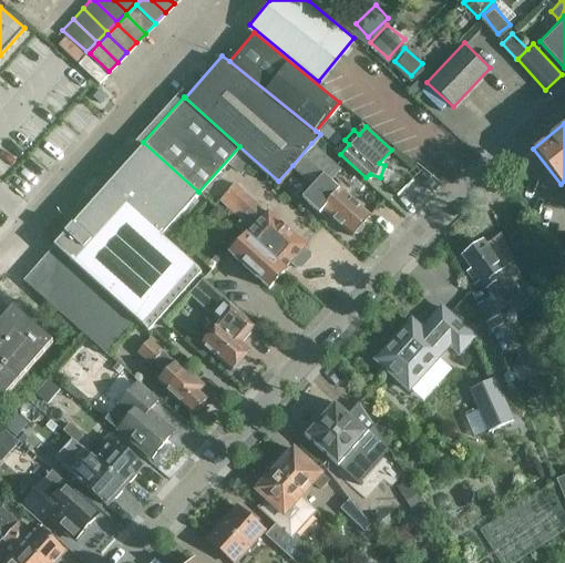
[(201,193),(198,192),(143,142),(104,186),(201,272),(202,270),(162,235),(201,193)]
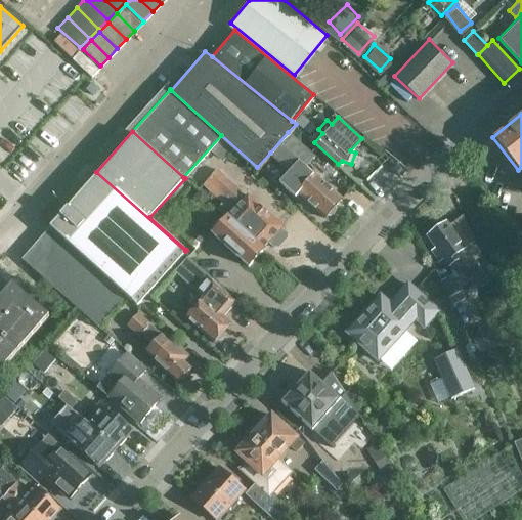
[(312,155),(288,132),(270,153),(289,170),(280,179),(295,192),(297,190),(324,215),(341,197),(314,172),(312,174),(303,165),(312,155)]
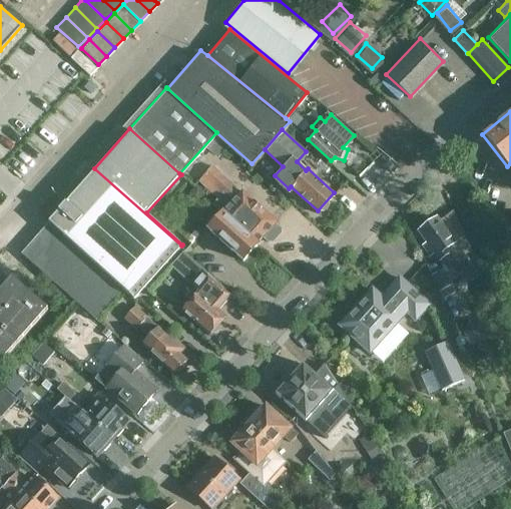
[(242,190),(218,169),(211,162),(198,177),(215,192),(217,189),(221,192),(215,199),(260,238),(276,220),(242,190)]
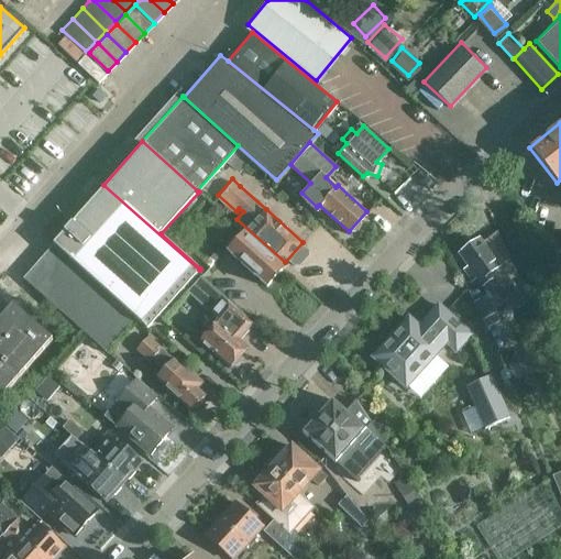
[(199,270),(103,185),(54,240),(135,315),(147,326),(199,270)]
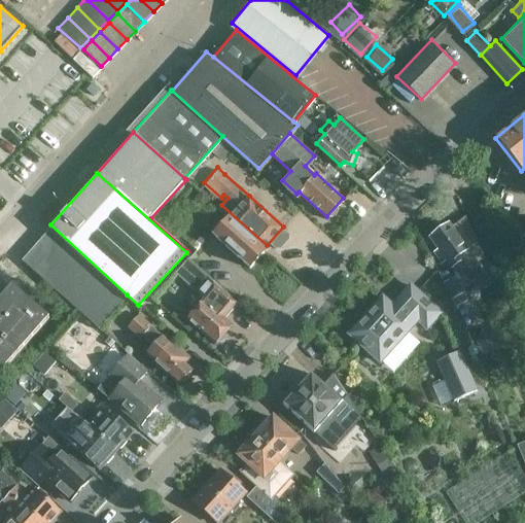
[(267,245),(221,205),(218,208),(229,217),(214,234),(250,266),(265,249),(264,248),(267,245)]
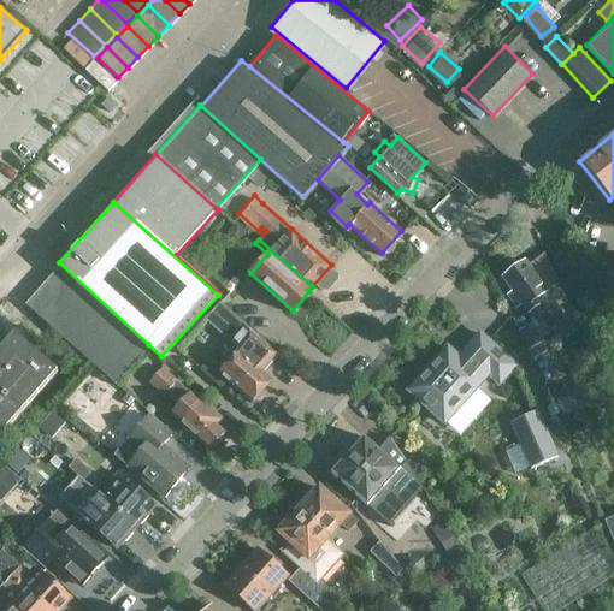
[(526,310),(527,310),(531,320),(523,325),(533,344),(541,340),(542,342),(571,326),(544,289),(523,259),(500,276),(517,297),(512,301),(515,306),(520,302),(526,310)]
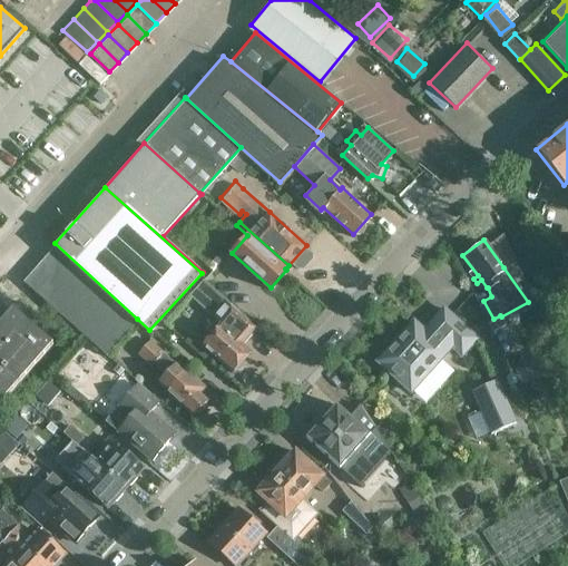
[(137,319),(55,243),(25,276),(106,352),(137,319)]
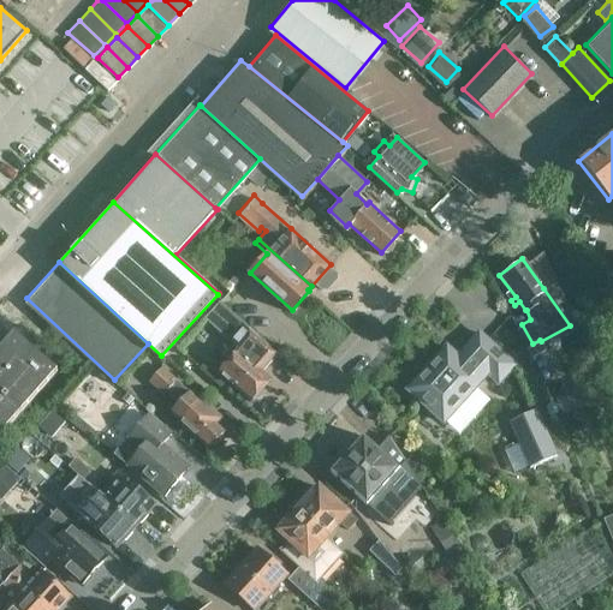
[(203,316),(233,344),(226,352),(230,357),(219,369),(251,398),(271,375),(262,368),(277,351),(219,299),(203,316)]
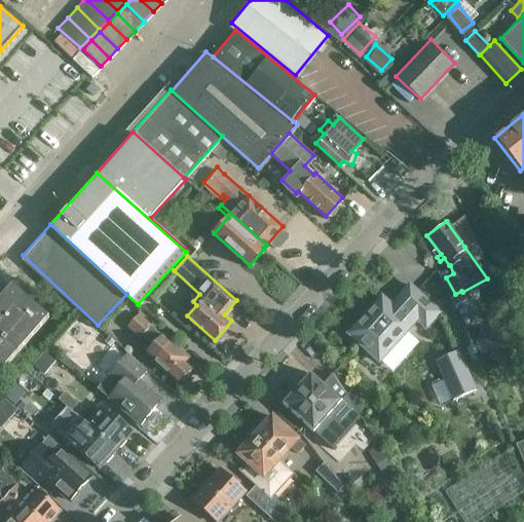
[(0,368),(49,312),(13,280),(0,294),(0,368)]
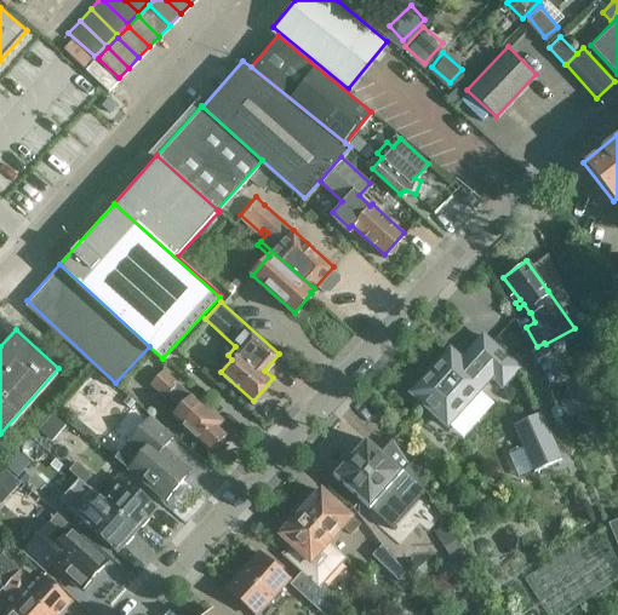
[(501,384),(518,365),(481,332),(459,357),(448,346),(410,390),(445,423),(490,374),(501,384)]
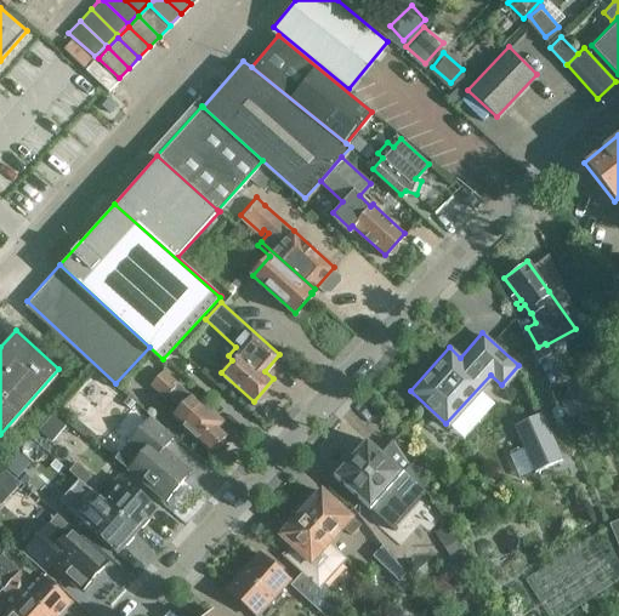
[(211,449),(226,433),(217,425),(221,421),(164,368),(151,382),(164,394),(168,391),(192,412),(182,422),(211,449)]
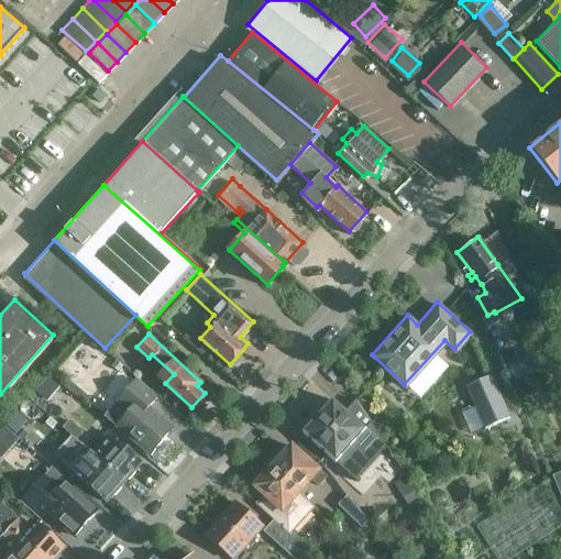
[(519,351),(526,365),(552,353),(546,338),(519,351)]
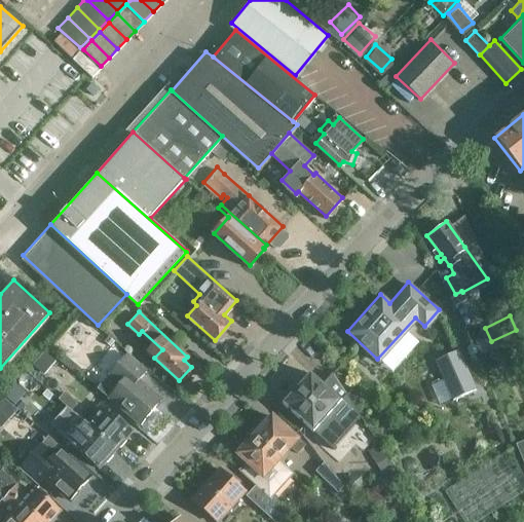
[(474,385),(457,348),(435,359),(451,396),(474,385)]
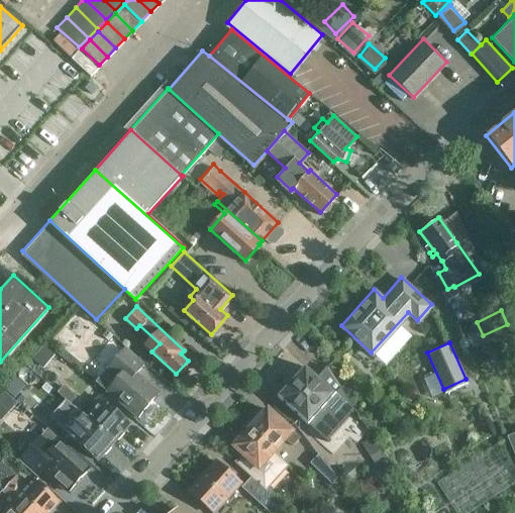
[(142,364),(121,346),(105,368),(115,376),(106,387),(138,415),(158,392),(134,373),(142,364)]
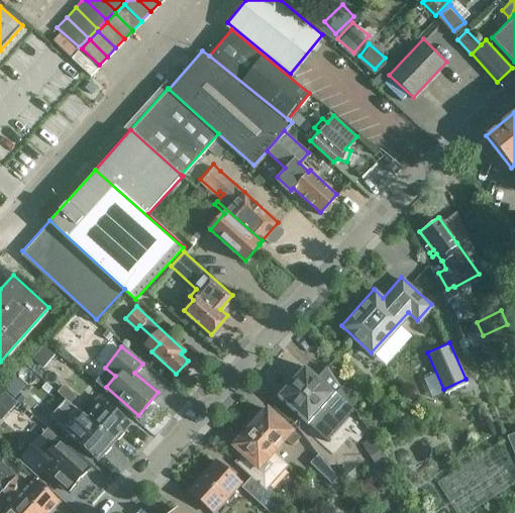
[(333,412),(348,396),(327,364),(316,376),(305,366),(278,395),(308,422),(324,404),(333,412)]
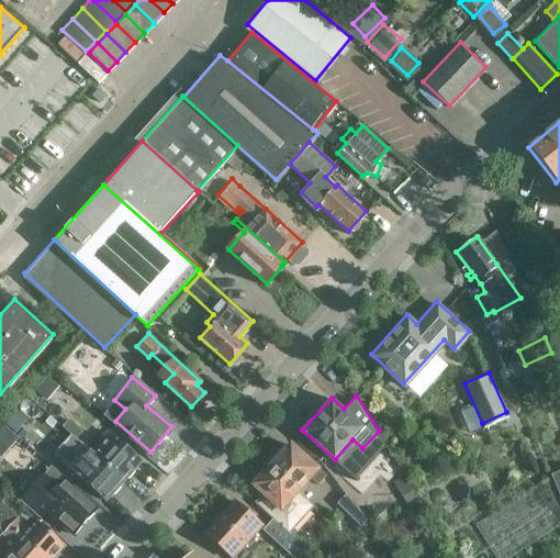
[(82,428),(68,416),(62,422),(71,431),(77,435),(82,428)]
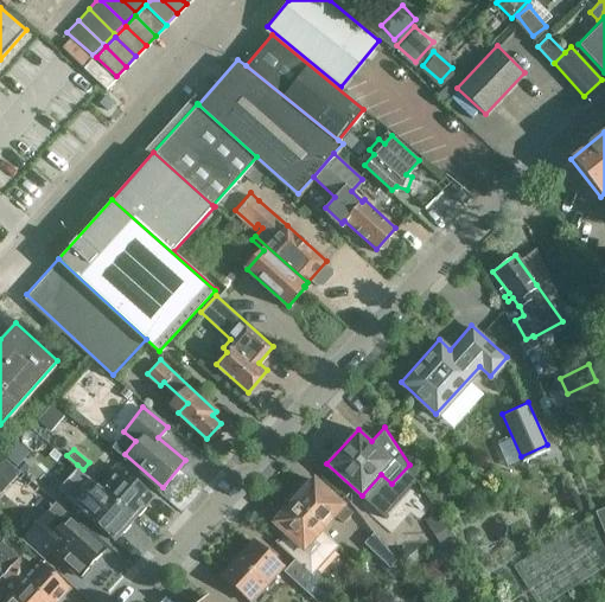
[(0,485),(1,486),(16,469),(0,455),(0,485)]
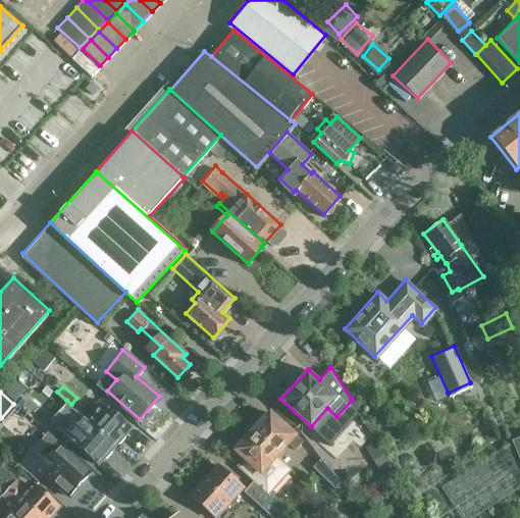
[(84,416),(71,404),(66,400),(51,416),(30,398),(20,408),(46,430),(50,434),(58,425),(98,462),(114,444),(84,416)]
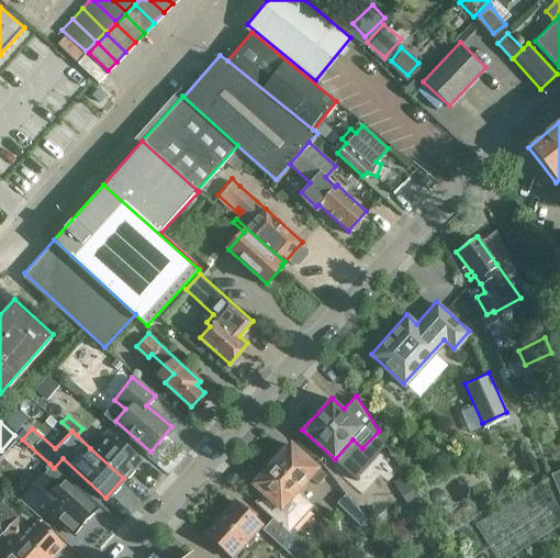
[(108,428),(100,437),(90,448),(123,478),(141,458),(108,428)]
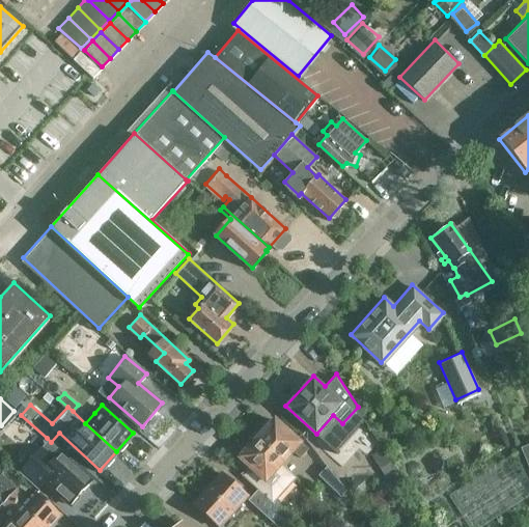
[(275,417),(257,437),(283,460),(291,450),(299,456),(307,447),(300,441),(301,440),(275,417)]
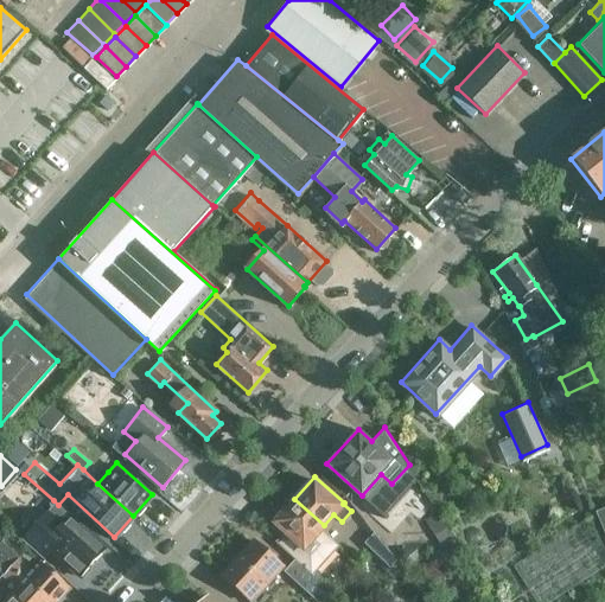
[(324,525),(294,499),(274,522),(285,531),(276,539),(297,557),(286,569),(322,600),(332,588),(313,570),(338,543),(322,527),(324,525)]
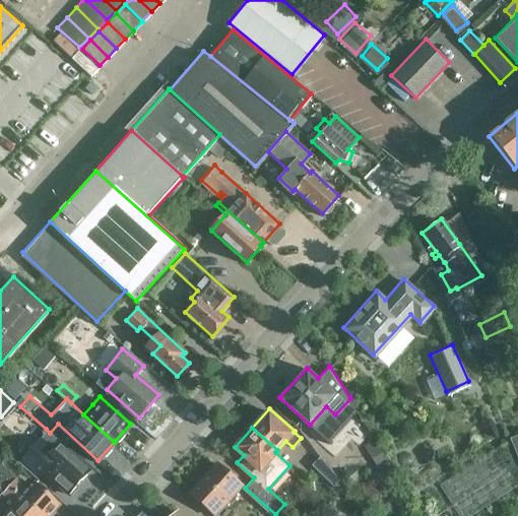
[(44,469),(69,492),(89,468),(50,433),(46,429),(17,458),(18,460),(37,476),(44,469)]
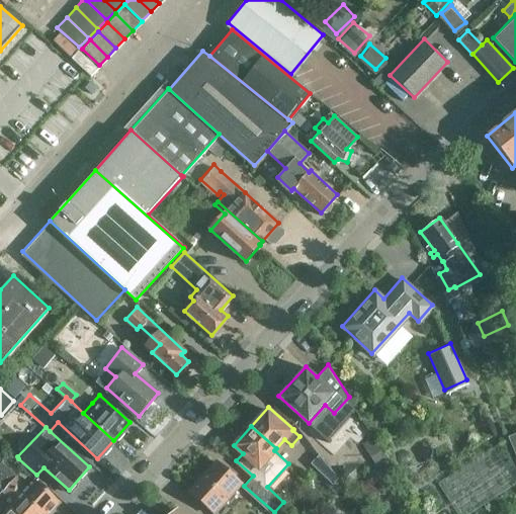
[(515,430),(505,435),(515,461),(515,430)]
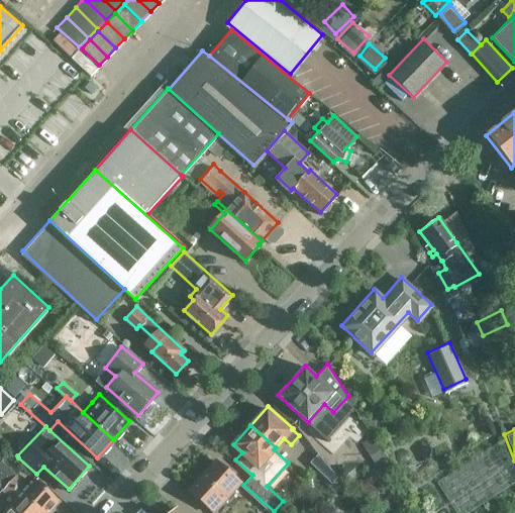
[(370,433),(359,440),(380,471),(390,465),(370,433)]
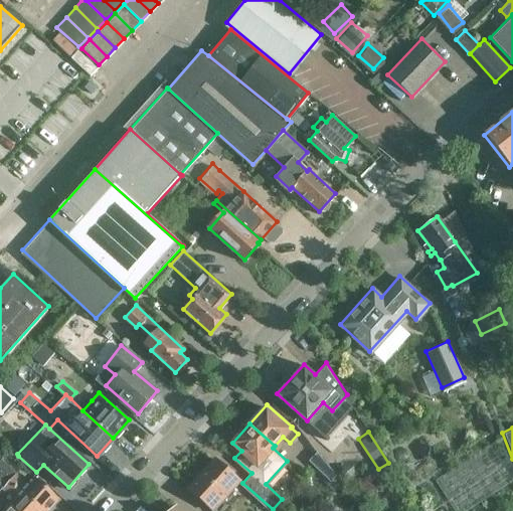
[(303,439),(295,447),(309,459),(316,450),(303,439)]
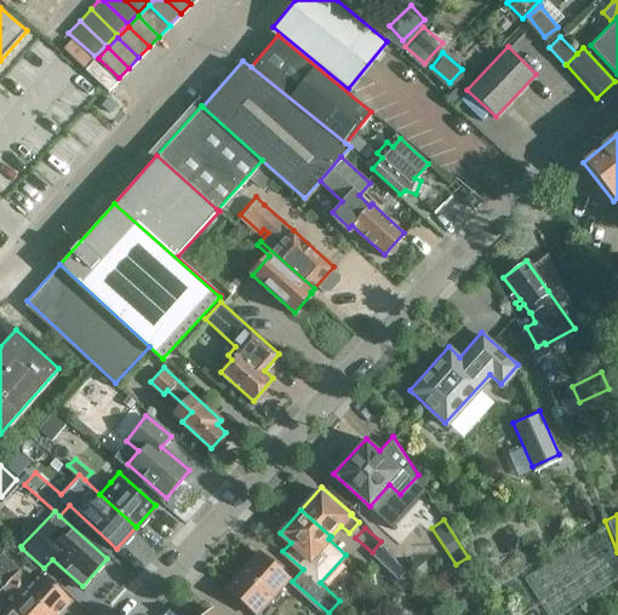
[(34,581),(18,567),(19,567),(1,550),(0,549),(0,564),(56,614),(70,598),(43,573),(34,581)]
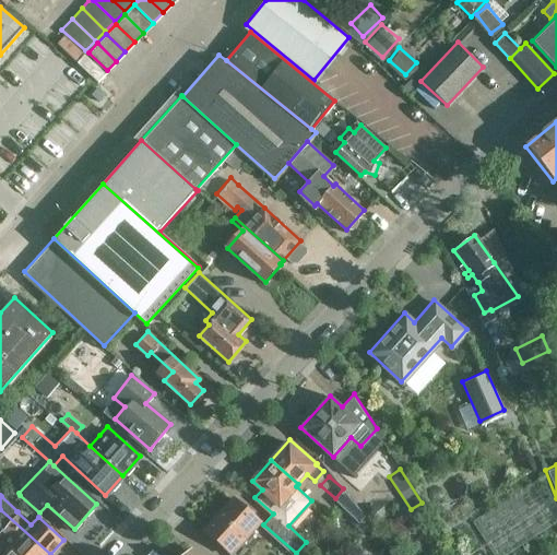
[(233,496),(203,528),(230,552),(259,520),(233,496)]
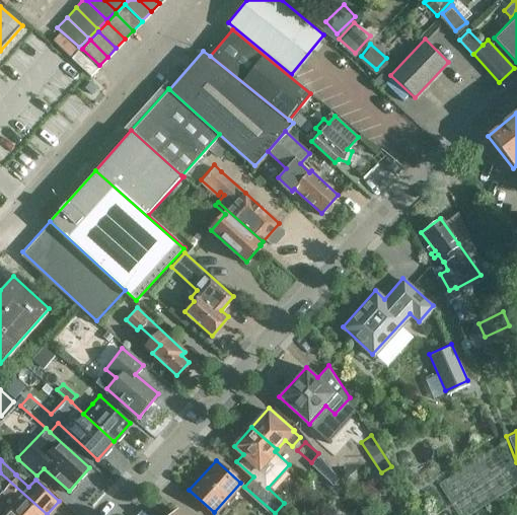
[(46,514),(47,514),(0,472),(0,490),(0,497),(19,514),(46,514)]
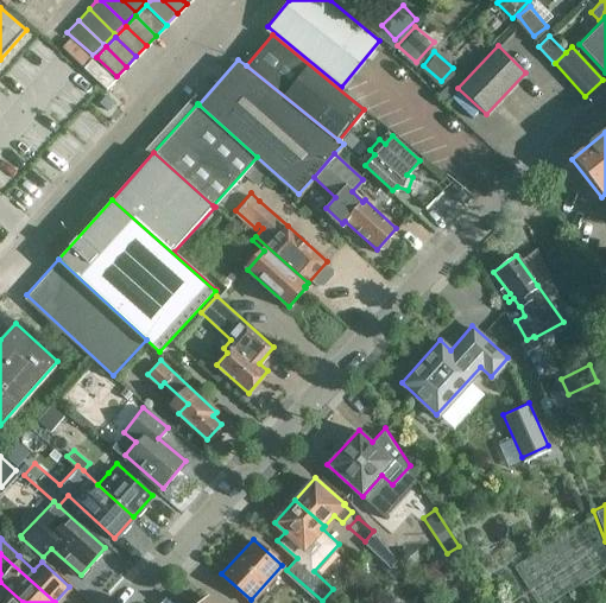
[(0,602),(23,602),(0,582),(0,602)]
